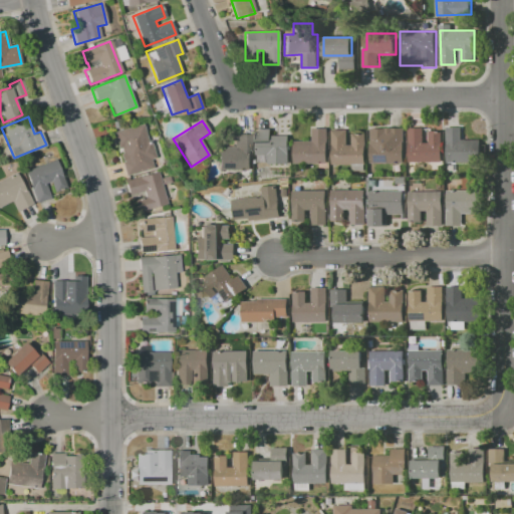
[(111,133),(142,123),(147,143),(151,141),(155,158),(150,160),(152,168),(124,176),(121,163),(121,162),(119,154),(118,148),(116,148),(111,133)]
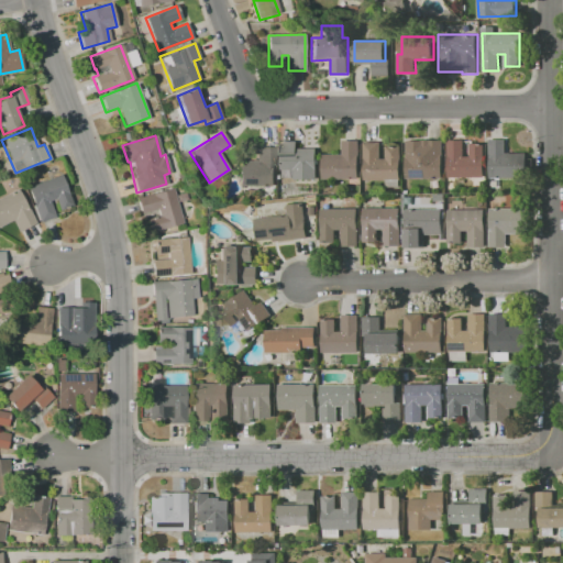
[(488,139),(506,139),(506,153),(527,153),(527,175),(489,175),(488,139)]
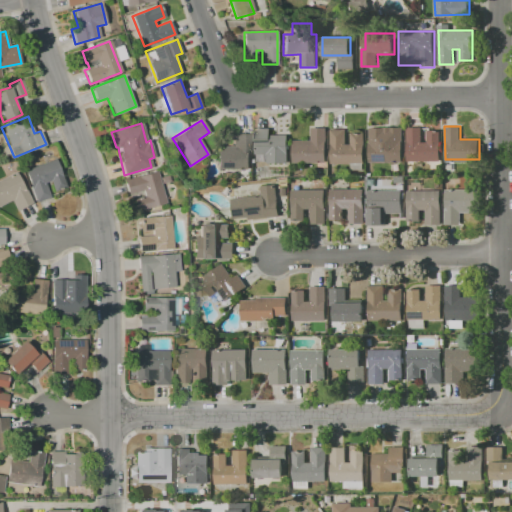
[(293,162),(293,141),(311,141),(311,128),(326,127),(327,162),(293,162)]
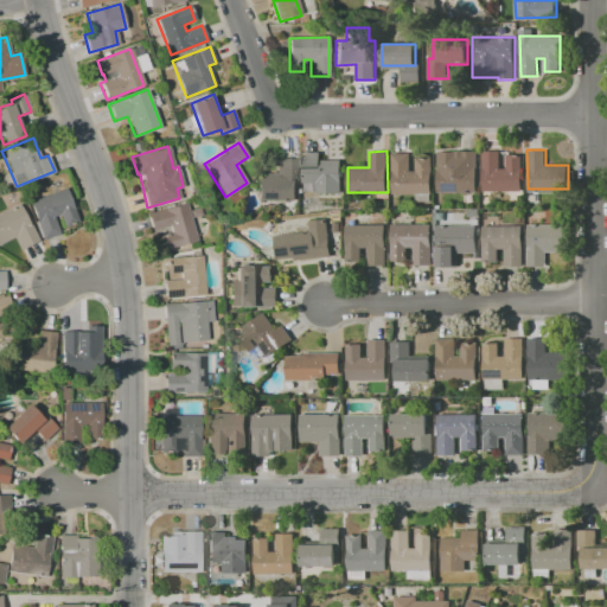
[(438,192),(438,166),(460,165),(460,151),(478,151),(478,191),(438,192)]
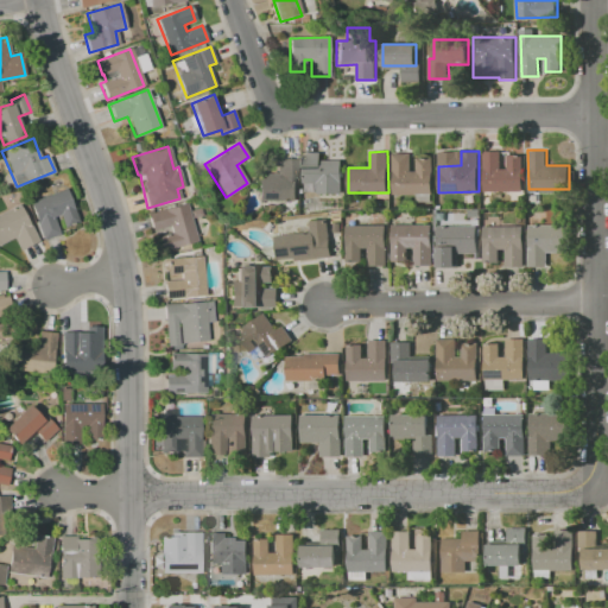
[(483,151),(500,151),(500,169),(507,169),(507,154),(523,154),(523,190),(483,191),(483,151)]
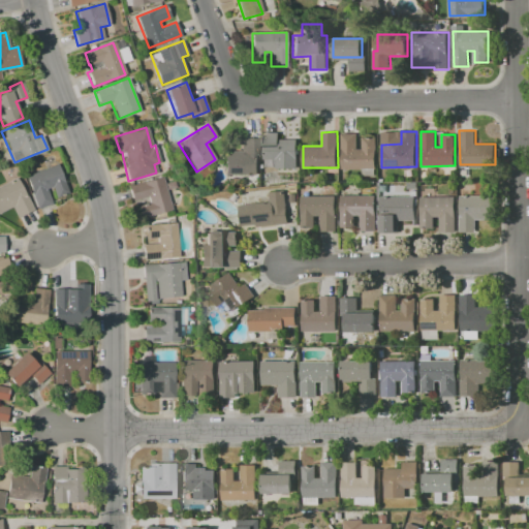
[(298,168),(277,168),(277,159),(265,159),(263,132),(279,132),(279,138),(297,138),(298,168)]
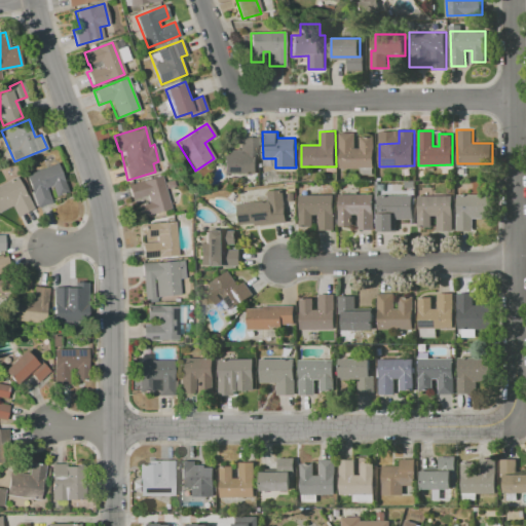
[(340,133),(354,133),(354,148),(361,148),(361,136),(374,136),(374,167),(340,167),(340,133)]
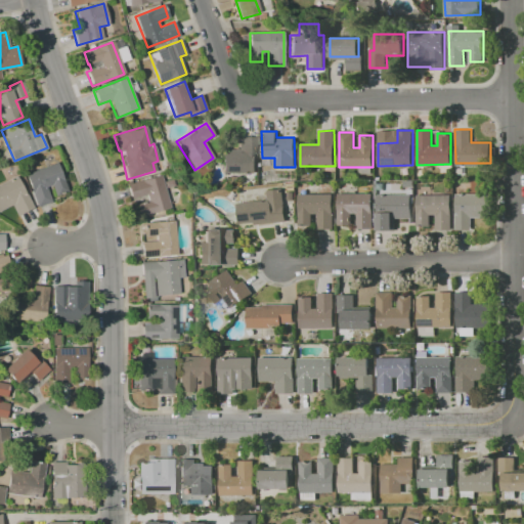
[(257,173),(222,173),(222,149),(239,149),(239,137),(256,136),(257,173)]
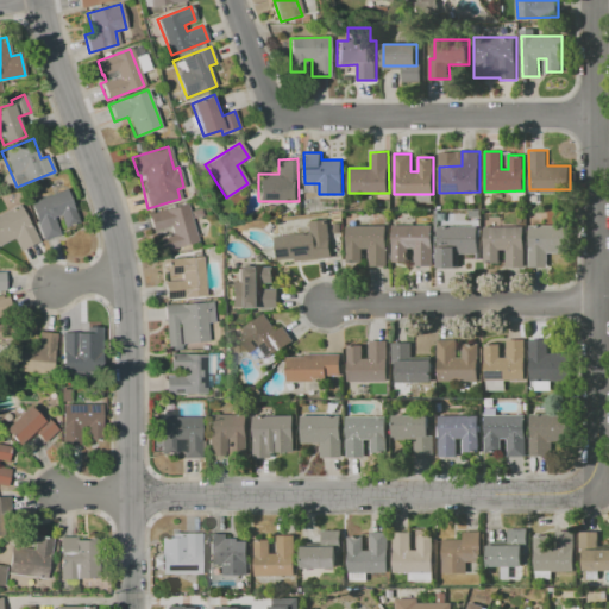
[(64,189),(77,223),(63,228),(58,215),(52,217),(60,233),(43,239),(29,202),(64,189)]
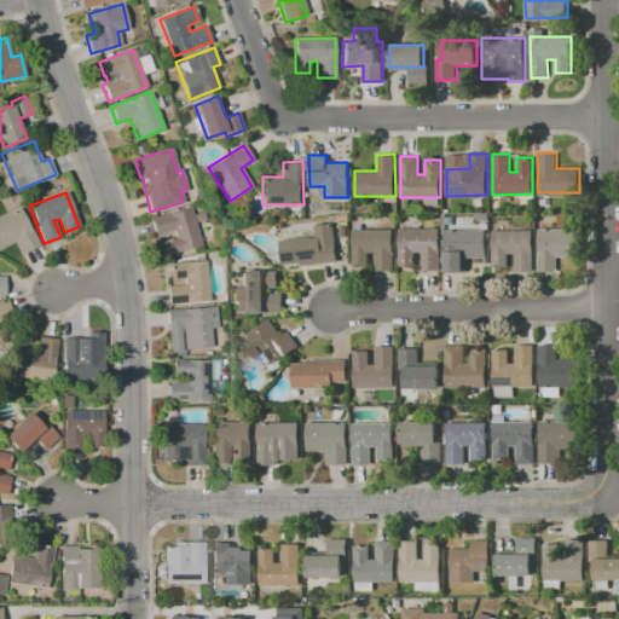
[(0,215),(17,207),(28,227),(29,227),(39,244),(18,254),(12,243),(0,249),(0,215)]
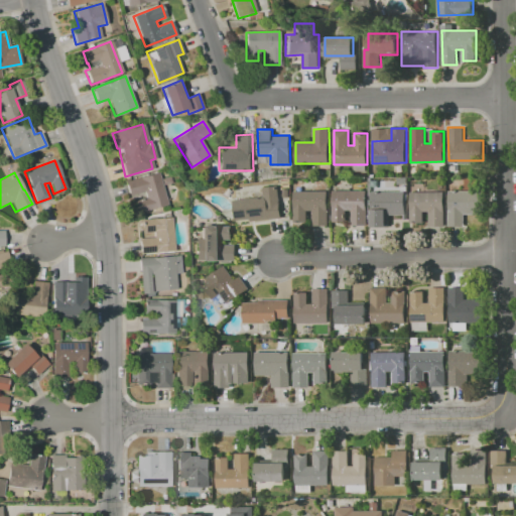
[(157,173),(166,204),(137,212),(134,201),(144,198),(143,192),(128,197),(125,182),(157,173)]
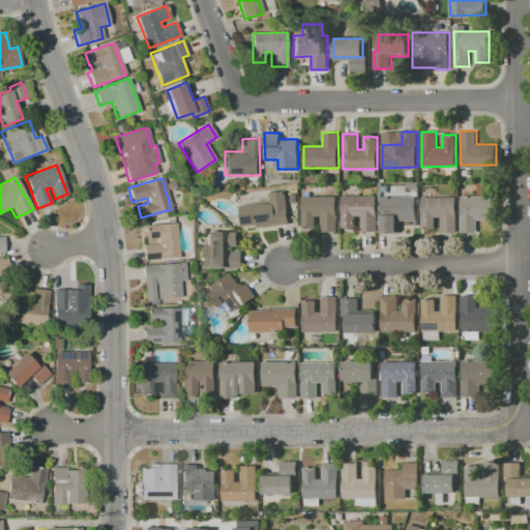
[(167,190),(165,183),(174,180),(176,187),(167,190)]
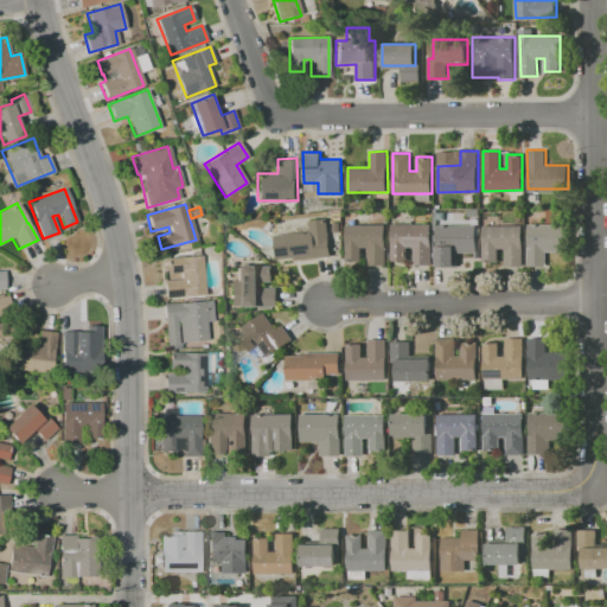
[(275,236),(311,232),(310,221),(327,218),(332,256),(295,260),(295,256),(278,259),(275,236)]
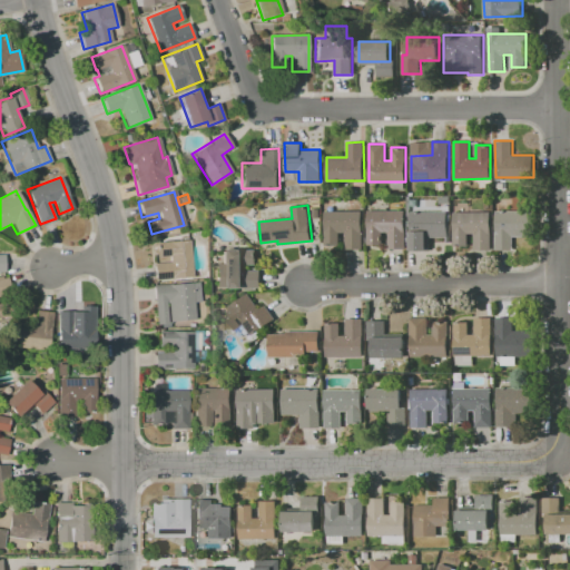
[(362,249),(346,249),(346,232),(340,232),(340,245),(325,245),(325,210),(362,210),(362,249)]
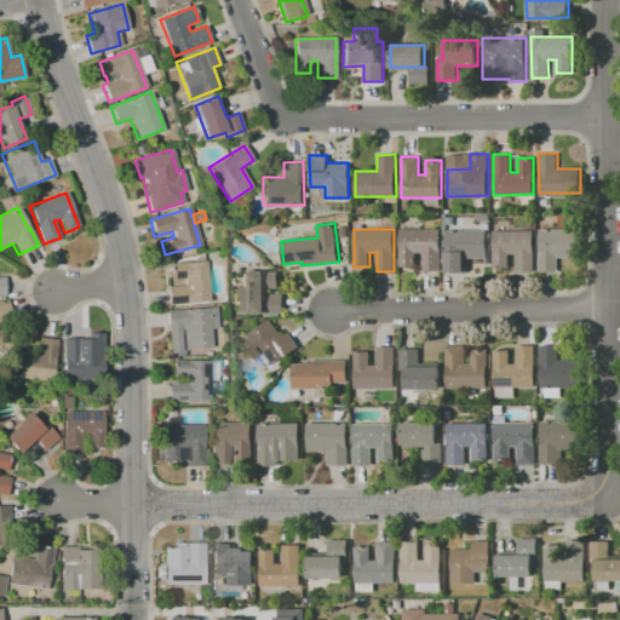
[(440,229),(441,270),(423,270),(423,253),(415,253),(415,267),(401,267),(401,229),(440,229)]
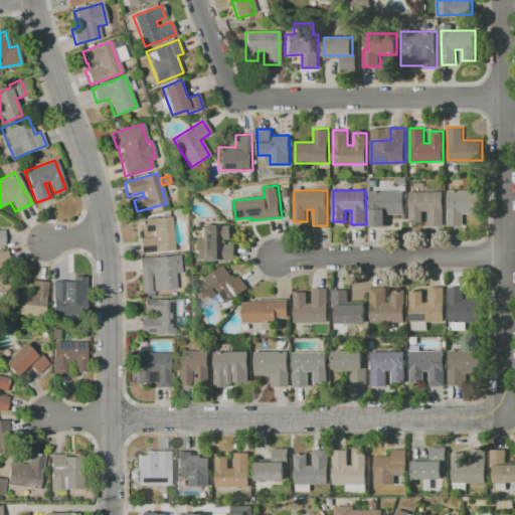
[(448,226),(448,191),(484,190),(484,212),(464,213),(464,226),(448,226)]
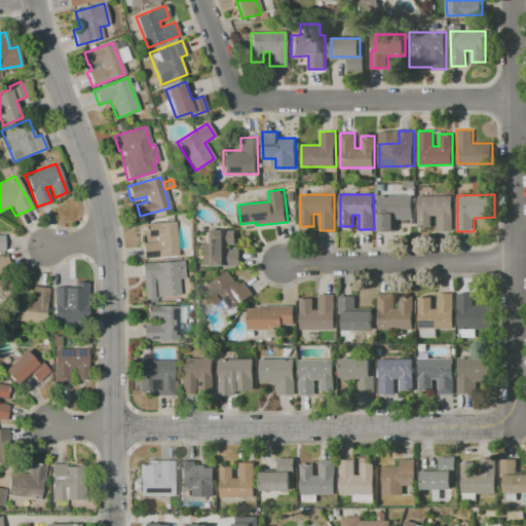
[(412,196),(412,219),(393,219),(393,232),(378,232),(378,196),(412,196)]
